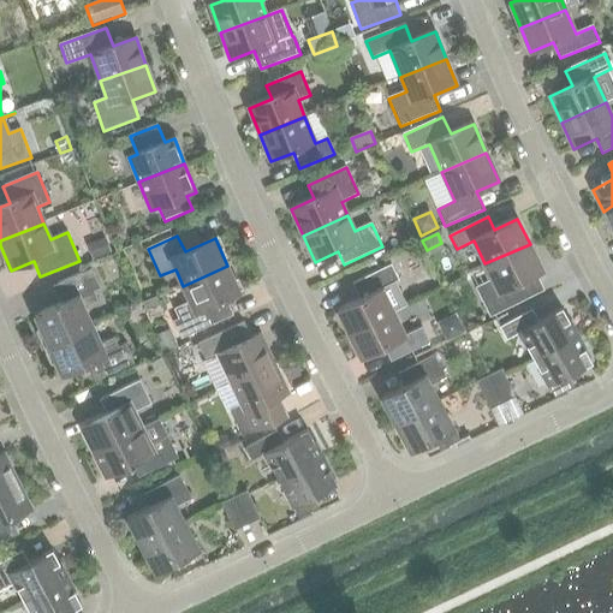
[(101,259),(112,254),(107,239),(96,244),(101,259)]
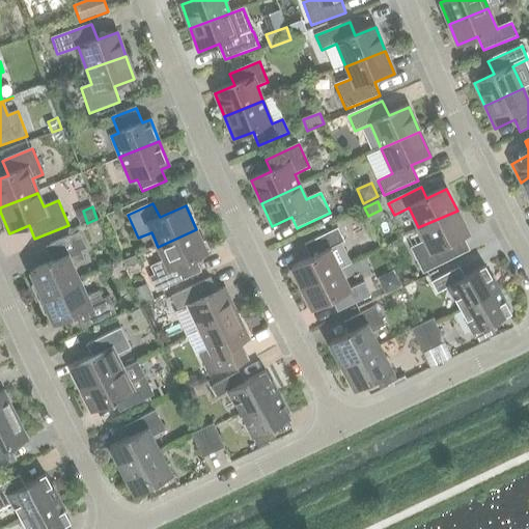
[(457,211),(418,227),(425,242),(411,249),(423,274),(470,251),(463,237),(469,233),(457,211)]
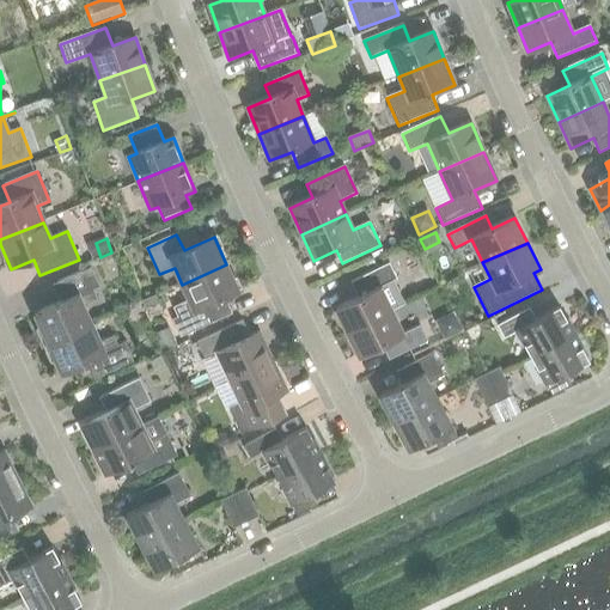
[(239,292),(226,264),(182,285),(189,302),(174,307),(178,318),(174,321),(181,337),(232,315),(225,298),(239,292)]
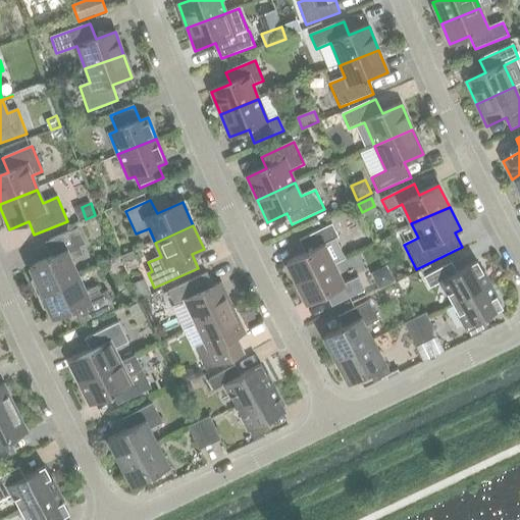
[(287,263),(297,282),(333,265),(324,246),(339,239),(332,225),(300,242),(306,254),(287,263)]
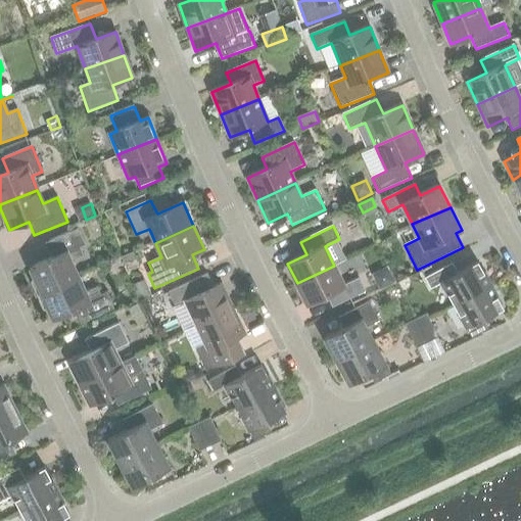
[(31,281),(37,296),(79,277),(72,261),(83,255),(80,248),(85,245),(78,230),(50,242),(57,256),(30,269),(35,279),(31,281)]
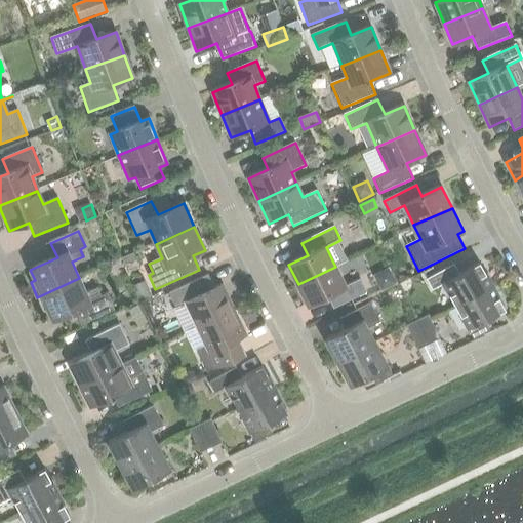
[(444,284),(456,307),(492,286),(480,264),(455,278),(449,268),(427,280),(433,290),(444,284)]
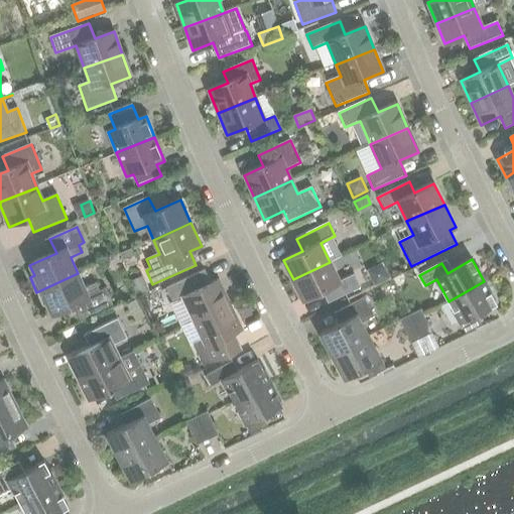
[(340,282),(330,262),(293,279),(303,300),(323,291),(329,303),(361,288),(354,275),(340,282)]
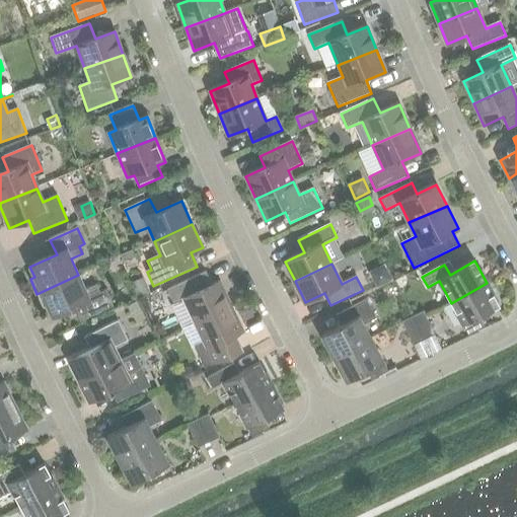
[(392,266),(378,274),(384,286),(398,279),(392,266)]
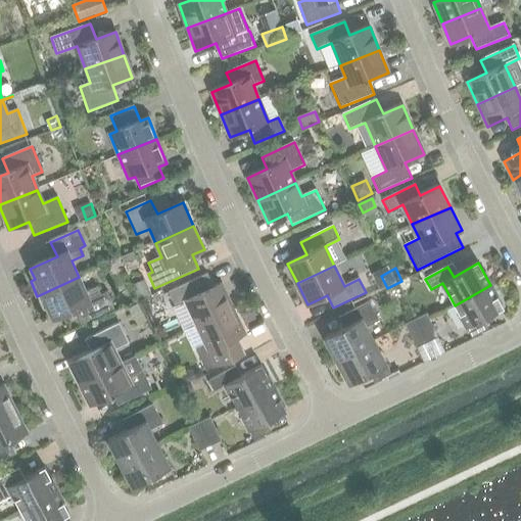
[(186,302),(197,326),(233,310),(221,285),(214,288),(207,275),(169,292),(176,308),(186,302)]
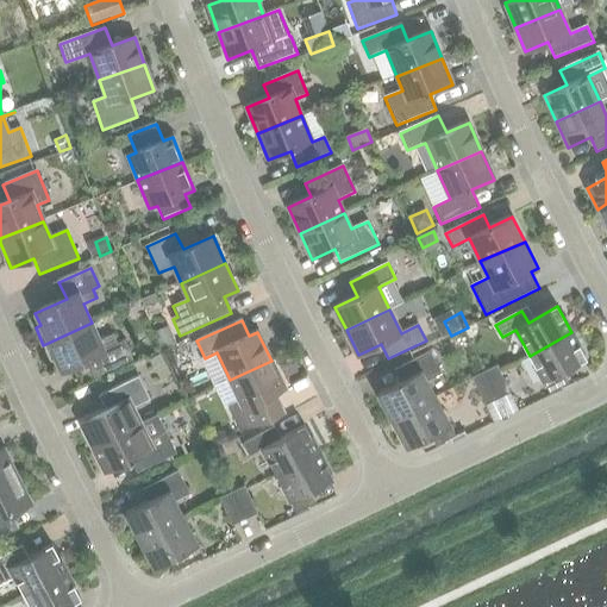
[(92,323),(43,345),(51,362),(56,360),(61,371),(93,357),(100,375),(133,361),(125,342),(118,344),(114,336),(101,342),(92,323)]
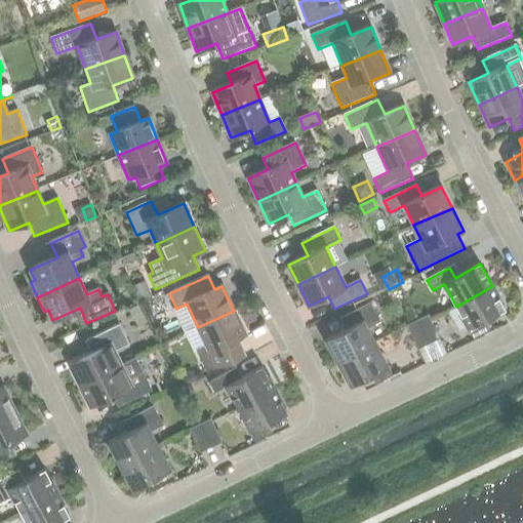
[(141,303),(153,297),(146,281),(133,287),(141,303)]
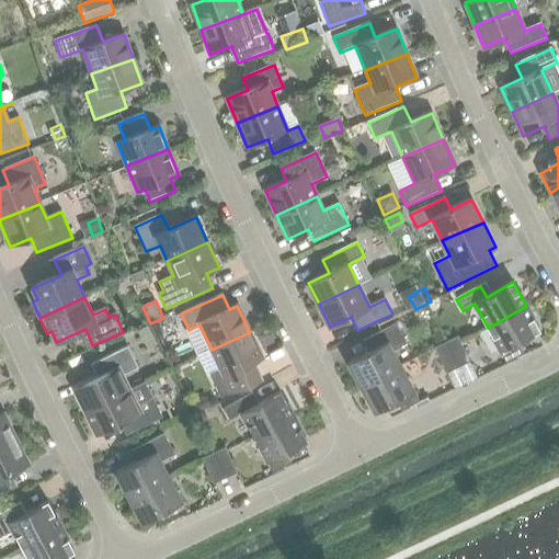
[(526,306),(488,328),(506,363),(520,356),(513,345),(539,330),(526,306)]
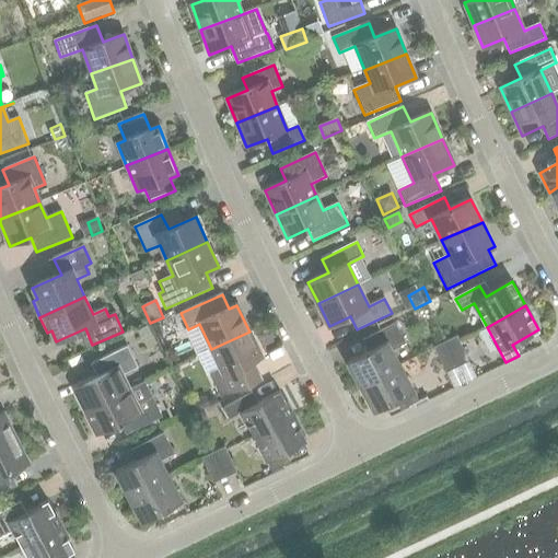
[(361,387),(400,367),(392,351),(406,344),(395,324),(369,338),(374,349),(348,363),(361,387)]
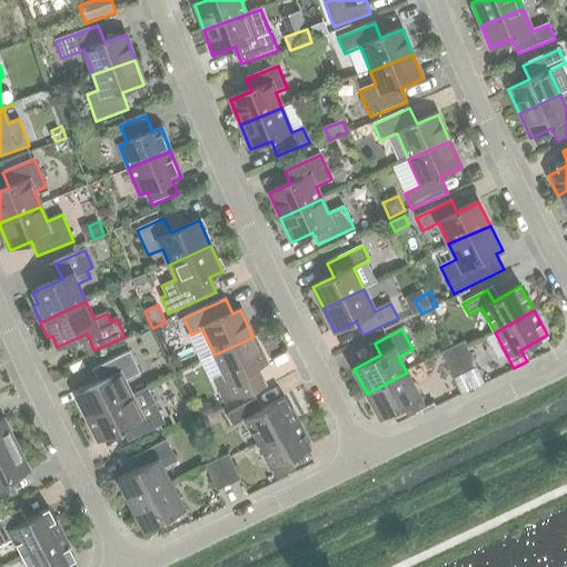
[(155,339),(150,332),(141,337),(145,345),(155,339)]
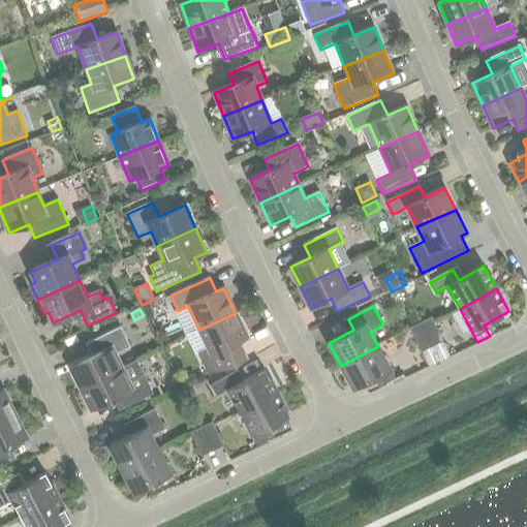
[(247,339),(236,313),(199,330),(211,354),(200,359),(208,375),(247,357),(240,342),(247,339)]
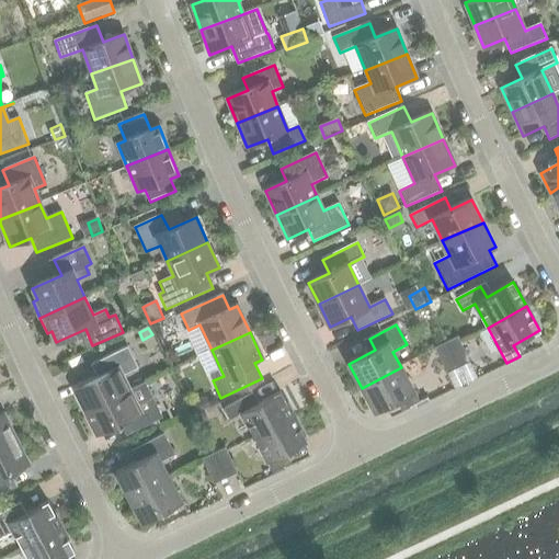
[(447,343),(458,367),(470,363),(458,338),(447,343)]
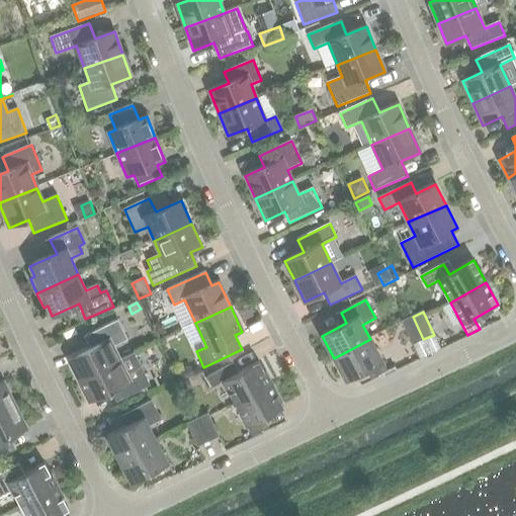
[(402,322),(413,344),(423,339),(413,317),(402,322)]
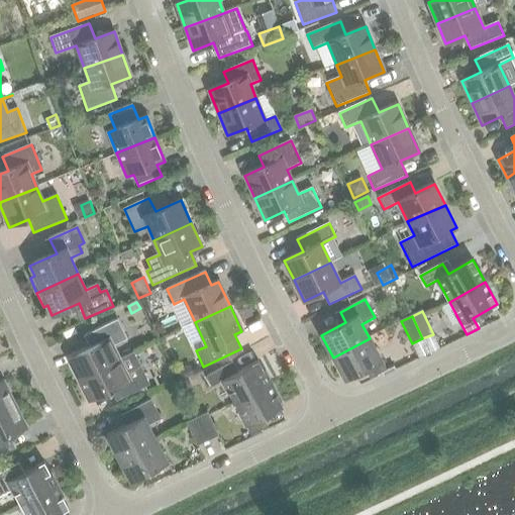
[(79,380),(119,359),(113,346),(127,339),(118,320),(89,334),(94,345),(68,358),(79,380)]
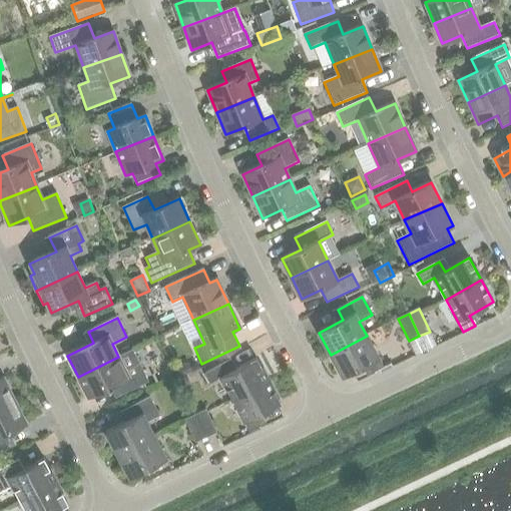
[(384,368),(367,336),(331,355),(343,377),(367,364),(373,374),(384,368)]
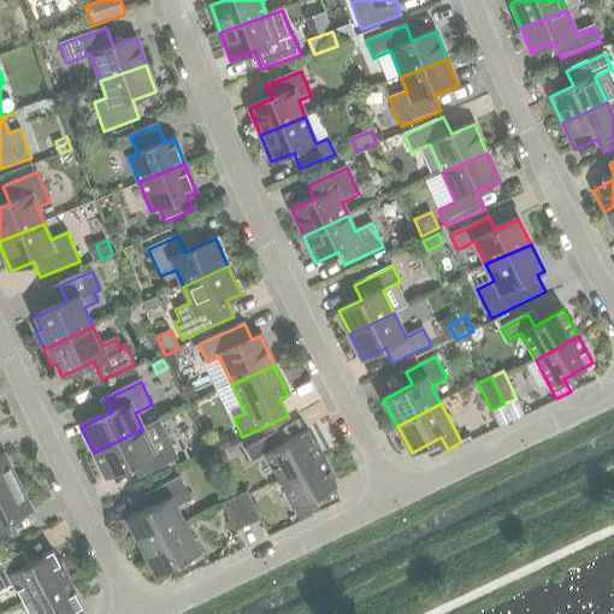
[(178,460),(167,436),(160,423),(143,431),(142,429),(94,453),(106,479),(137,464),(145,477),(178,460)]
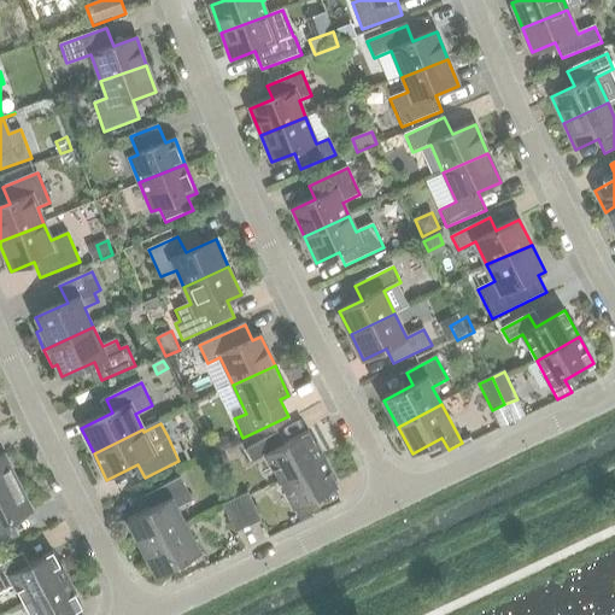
[(265,456),(280,482),(323,458),(309,432),(280,447),(273,435),(246,450),(253,463),(265,456)]
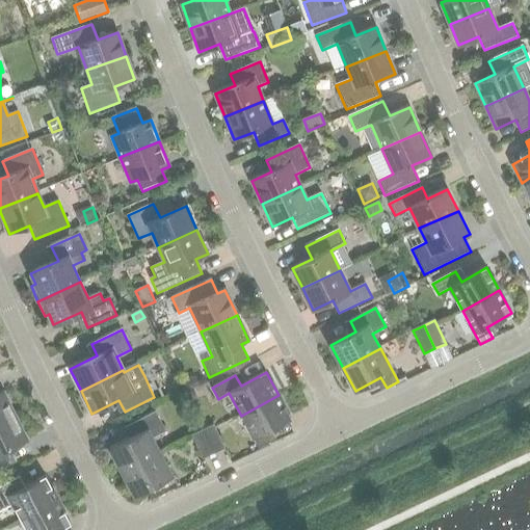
[(185,393),(201,386),(196,377),(181,385),(185,393)]
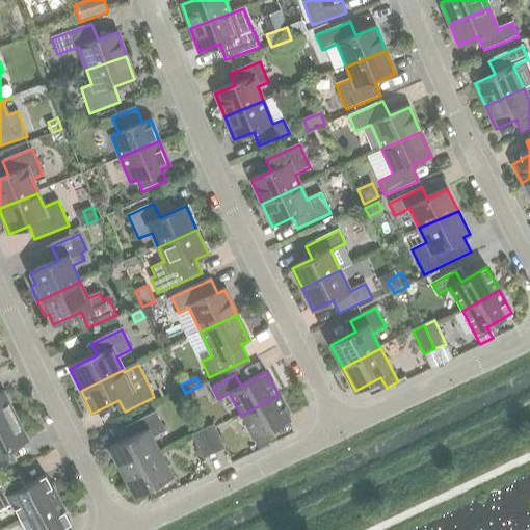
[(199,399),(194,391),(187,395),(191,403),(199,399)]
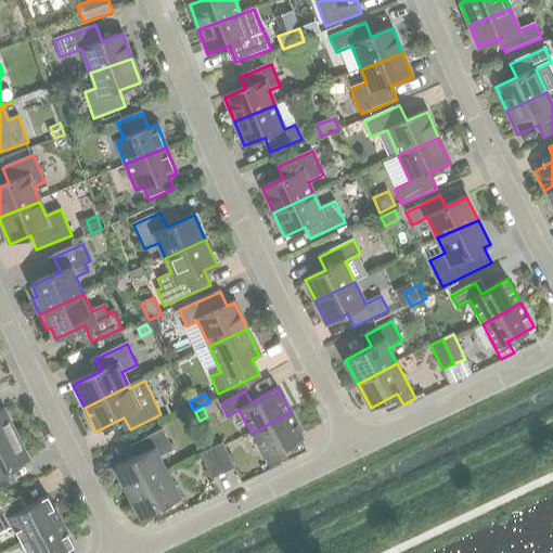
[(0,441),(16,435),(4,409),(0,410),(0,441)]
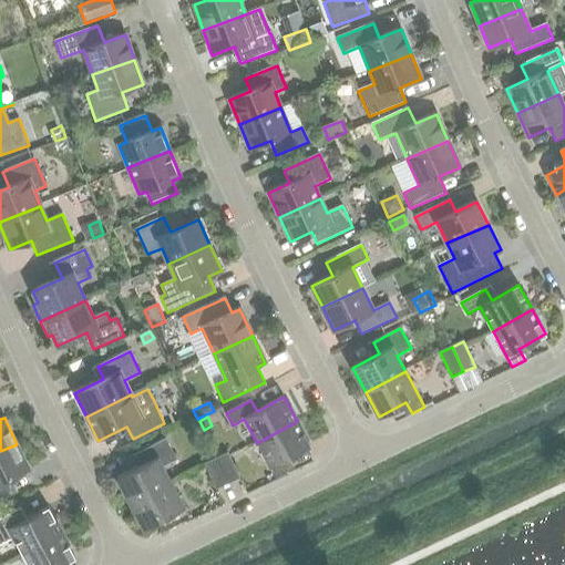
[(297,421),(257,443),(277,479),(289,471),(284,460),(310,445),(297,421)]
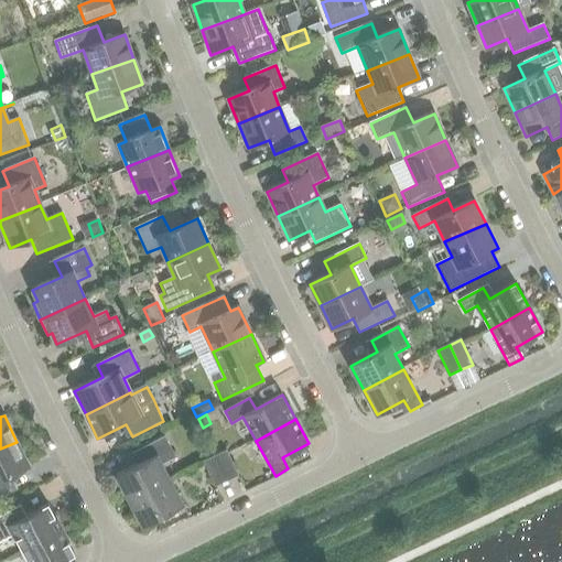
[(130,501),(170,479),(162,465),(175,457),(165,438),(138,451),(144,462),(117,476),(130,501)]
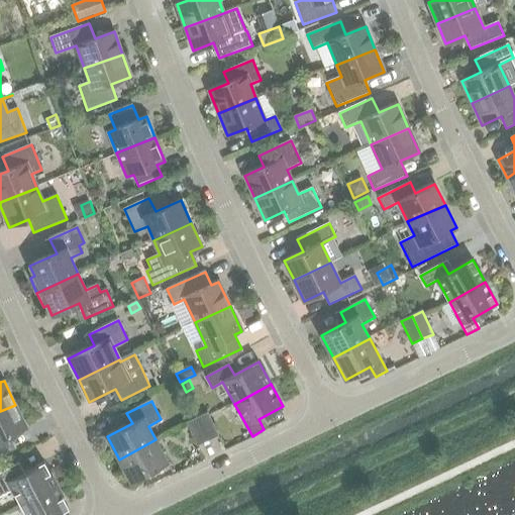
[(0,411),(0,456),(9,452),(3,440),(27,428),(15,405),(0,411)]
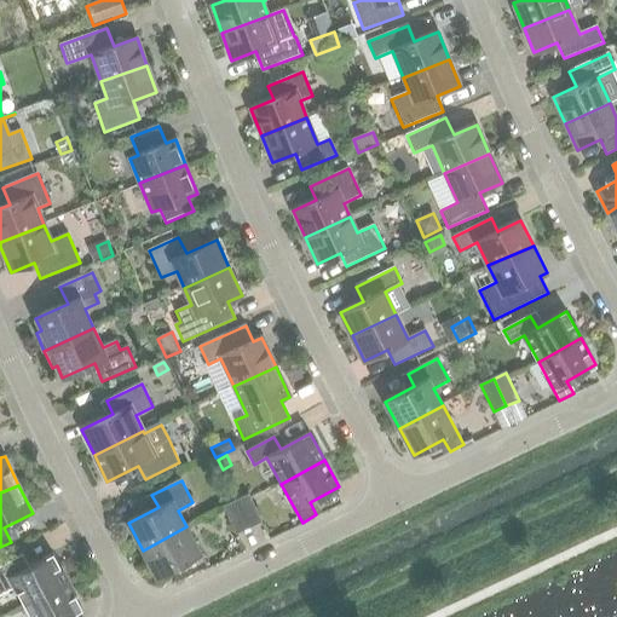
[(236,501),(249,529),(261,523),(249,495),(236,501)]
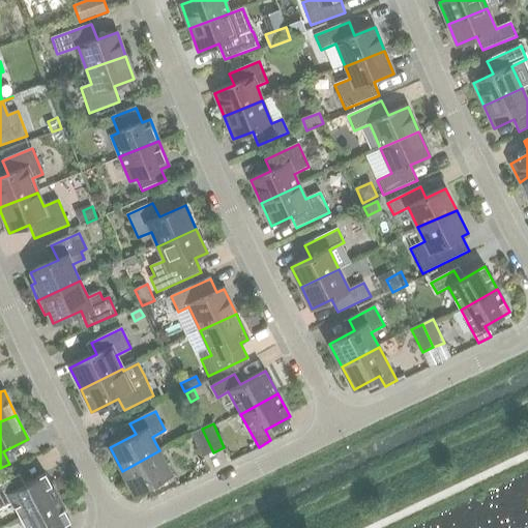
[(213,452),(202,429),(192,434),(203,458),(213,452)]
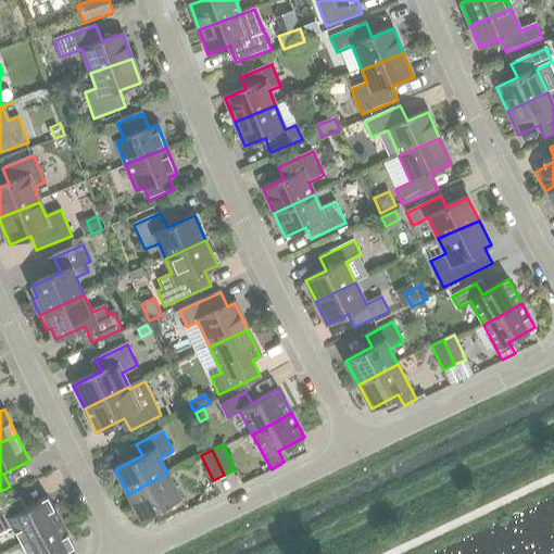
[(186,508),(167,473),(128,494),(141,518),(167,504),(173,515),(186,508)]
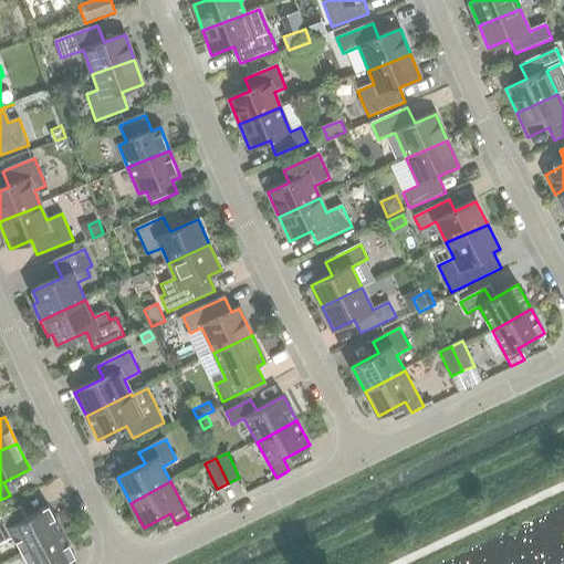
[(22,553),(62,532),(49,508),(21,522),(16,511),(0,519),(0,544),(14,538),(22,553)]
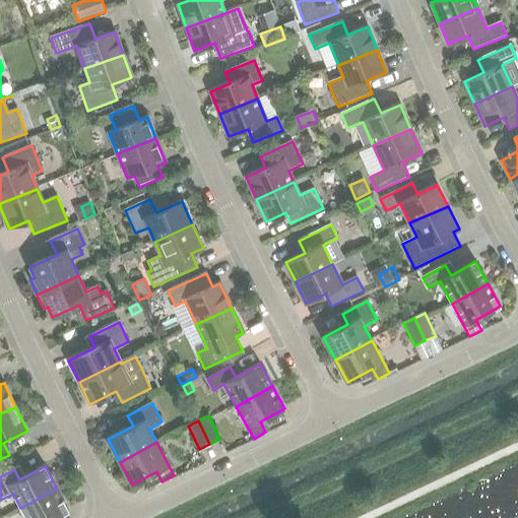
[(55,517),(68,511),(57,489),(20,508),(25,517),(55,517)]
